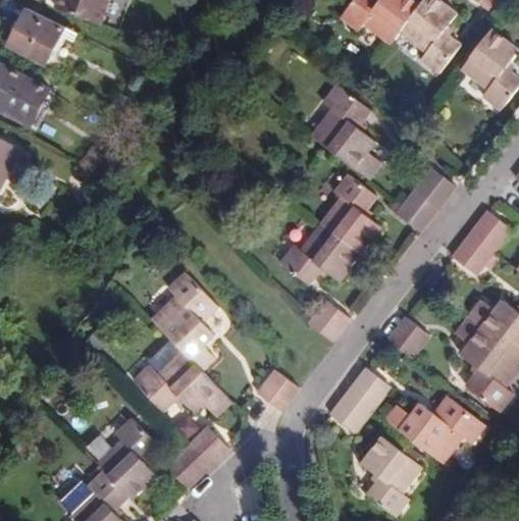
[(100,23),(108,0),(57,0),(54,8),(100,23)]
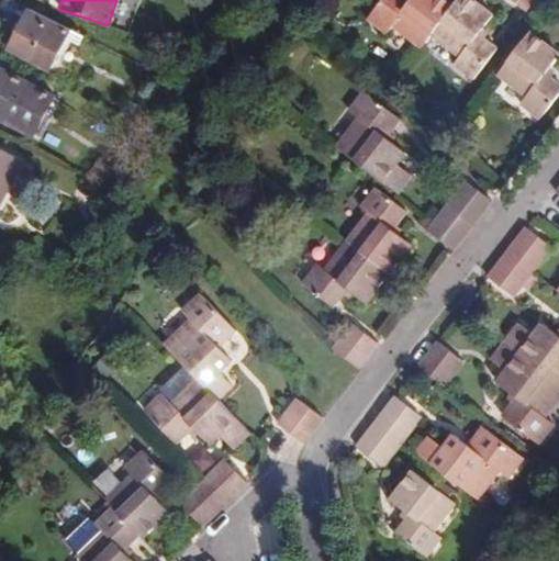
[(477,34),(480,30),(492,14),(471,0),(454,0),(451,4),(446,0),(406,0),(378,0),(365,18),(387,34),(392,26),(420,47),(429,35),(457,56),(450,64),(471,79),(494,48),(482,38),(477,34)]
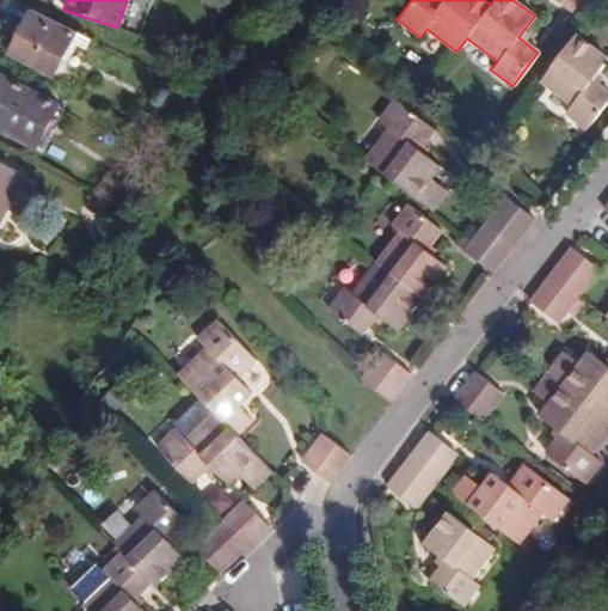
[(553,0),(572,14),(582,0),(553,0)]
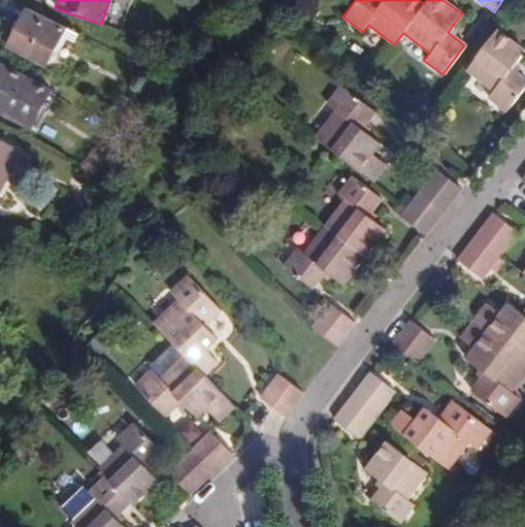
[(71,40),(75,32),(26,7),(7,45),(44,66),(57,40),(61,42),(64,36),(71,40)]
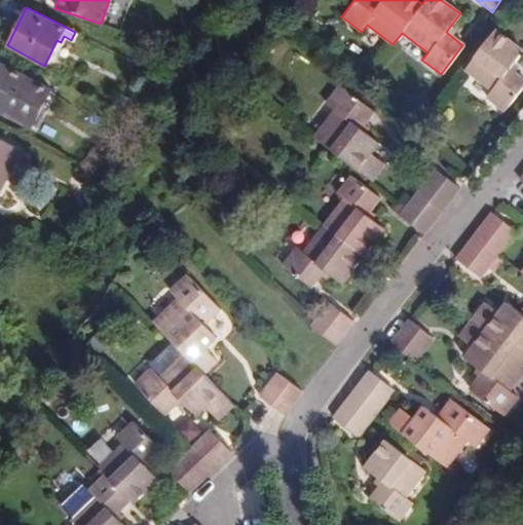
[(454,31),(449,28),(446,32),(451,36),(454,31)]
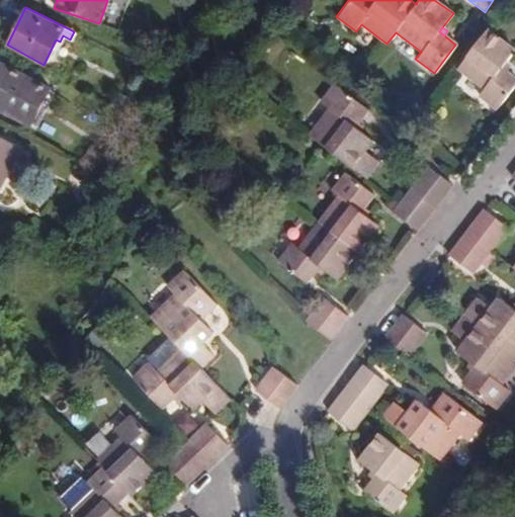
[(500,68),(504,63),(514,50),(487,28),(456,68),(482,88),(477,95),(496,109),(514,84),(514,79),(505,72),(500,68)]
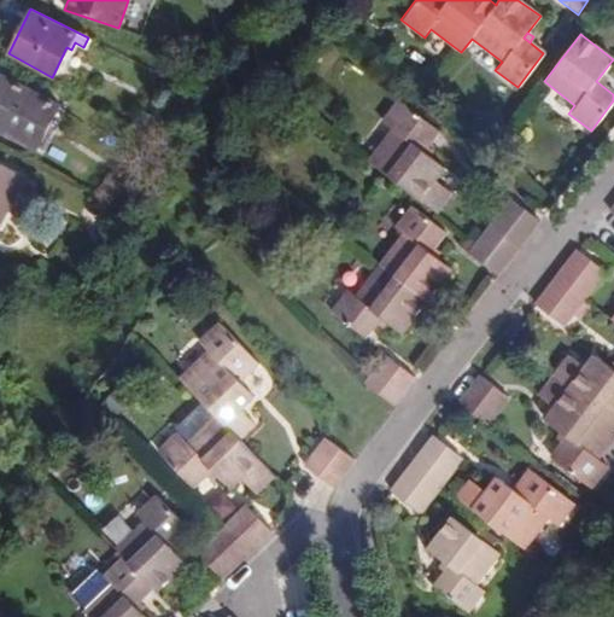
[(0,132),(35,150),(58,105),(0,75),(0,132)]
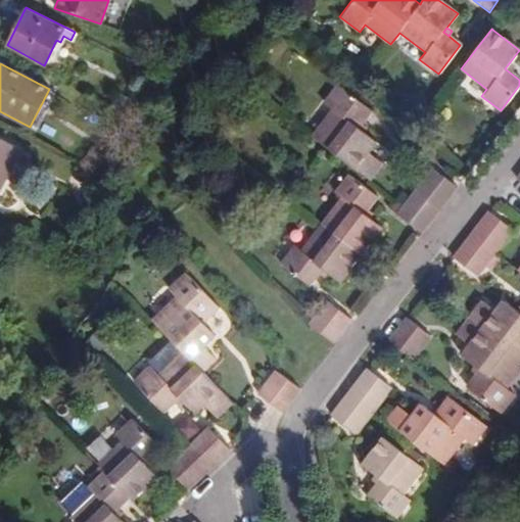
[(514,67),(509,63),(505,68),(510,73),(514,67)]
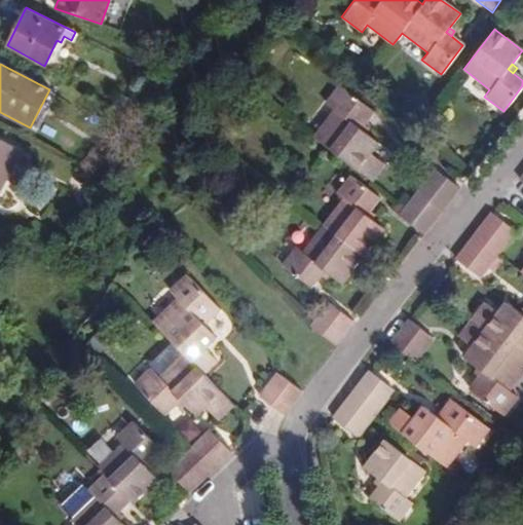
[(360,128),(364,123),(373,110),(340,84),(325,104),(332,110),(311,137),(369,181),(383,163),(370,153),(378,142),(365,132),(360,128)]
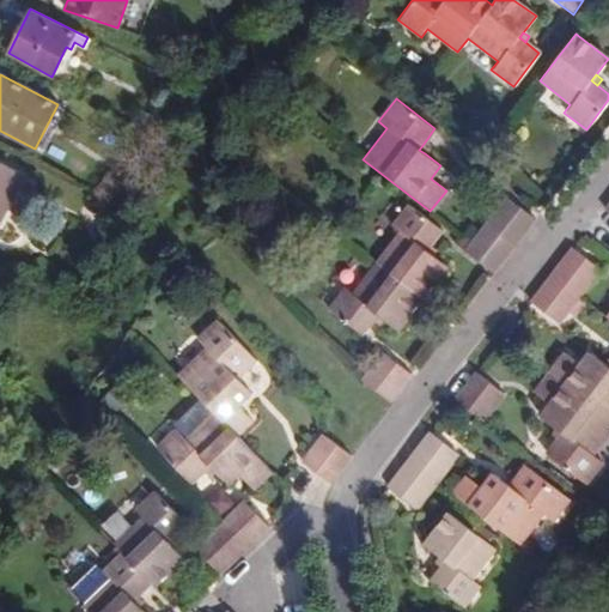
[(154,141),(168,147),(175,133),(162,127),(154,141)]
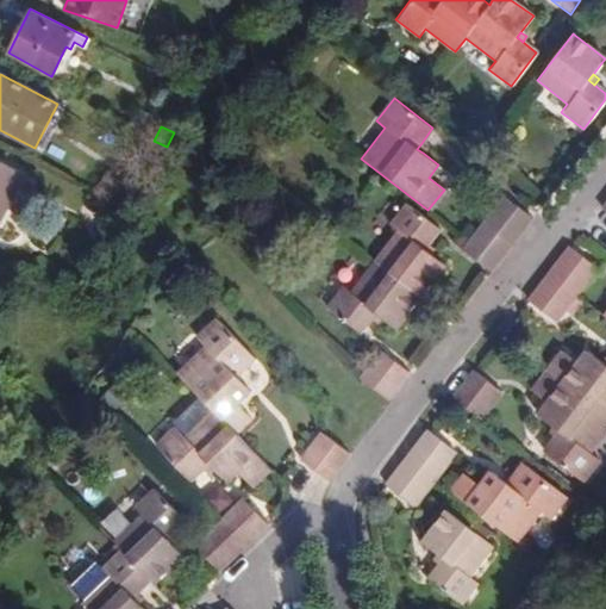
[(426,147),(422,143),(417,149),(423,153),(426,147)]
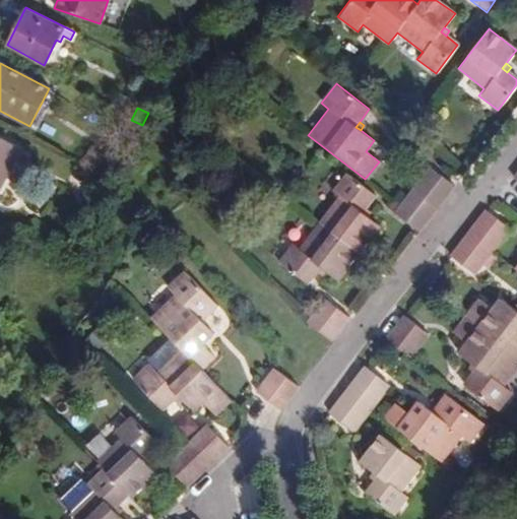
[(0,187),(20,148),(0,137),(0,187)]
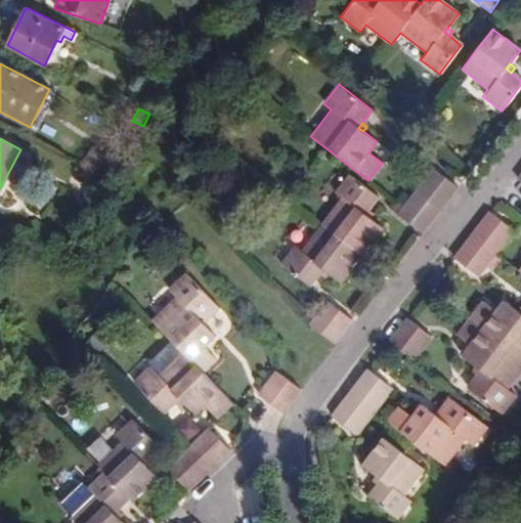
[(83,167),(92,171),(111,162),(97,149),(83,167)]
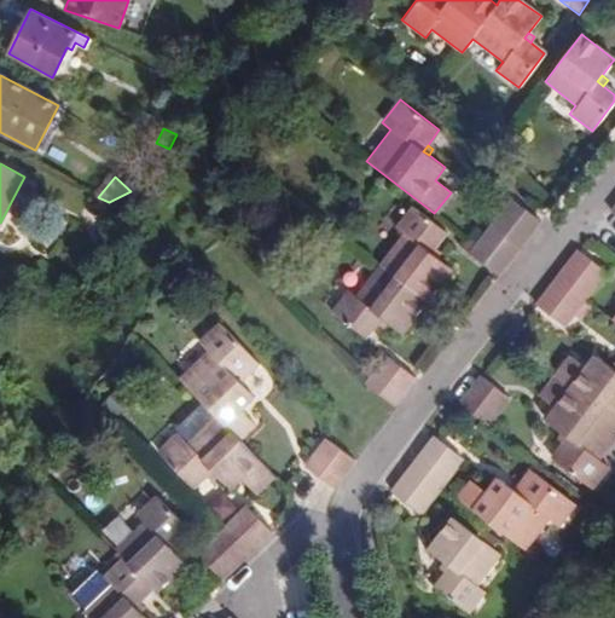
[(539,220),(510,198),(468,254),(497,276),(539,220)]
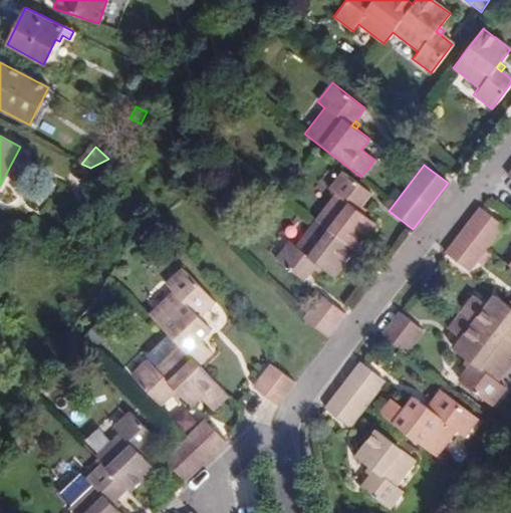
[(357,210),(361,205),(370,193),(342,171),(327,190),(334,195),(295,246),(289,241),(275,259),(304,281),(312,270),(316,265),(321,268),(333,277),(374,223),(362,213),(357,210)]
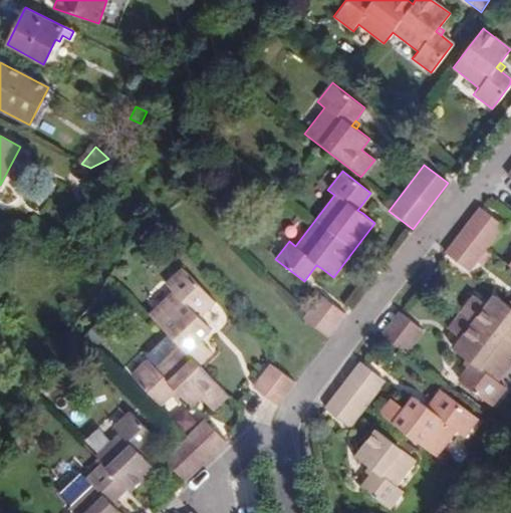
[(365,209),(361,205),(357,210),(362,213),(365,209)]
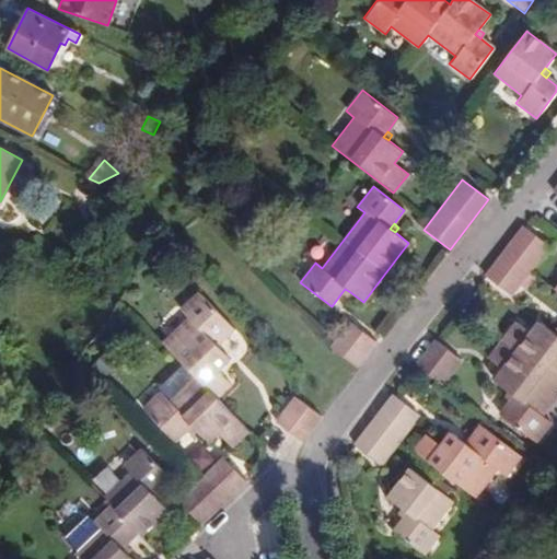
[(547,245),(522,225),(483,276),(509,295),(547,245)]
